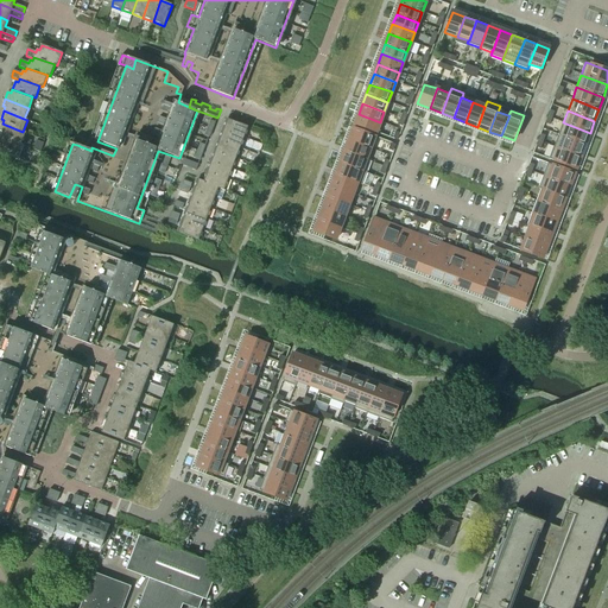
[(359,114),(354,125),(377,133),(380,122),(359,114)]
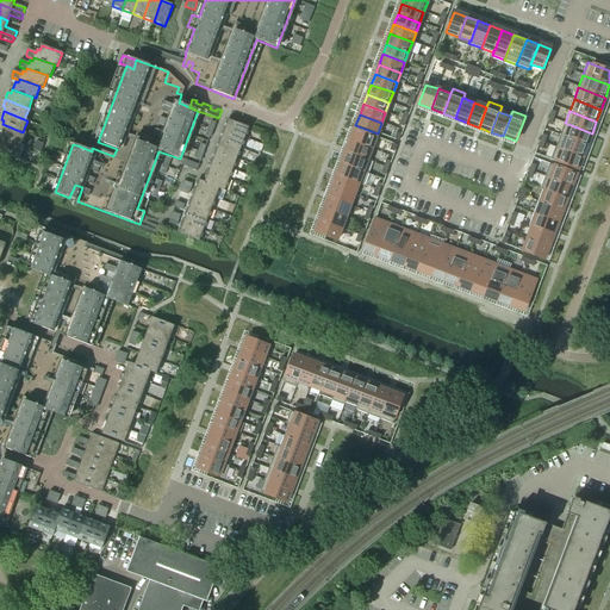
[(69,135),(79,138),(85,122),(76,118),(69,135)]
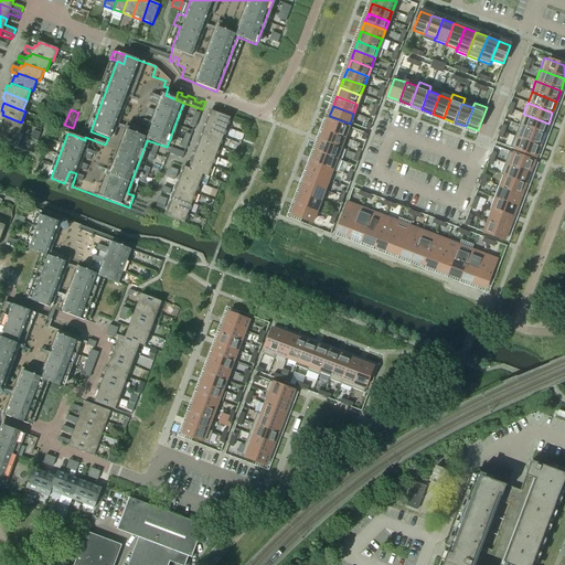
[(227,128),(231,118),(211,110),(208,120),(227,128)]
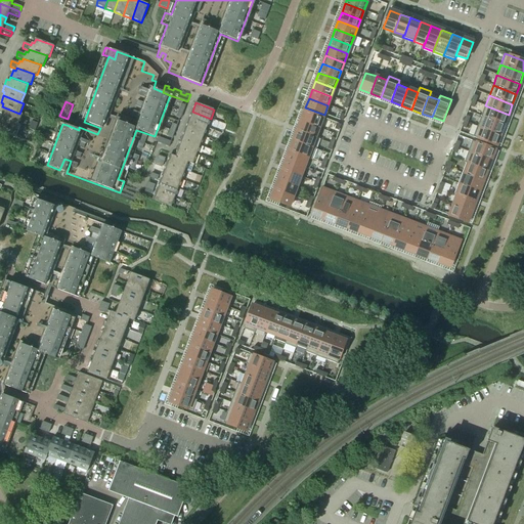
[(181,119),(184,108),(185,105),(181,103),(176,117),(181,119)]
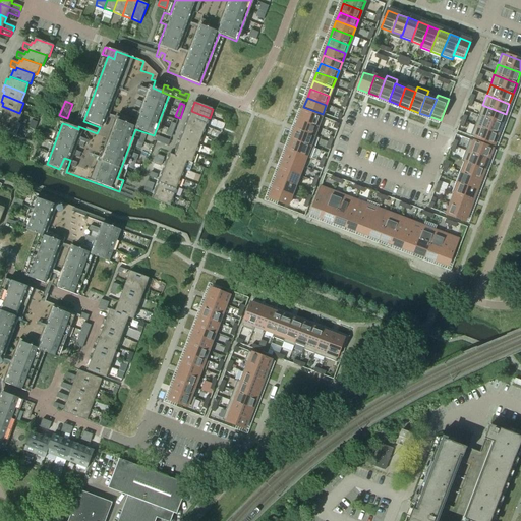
[(502,124),(506,114),(482,105),(478,115),(502,124)]
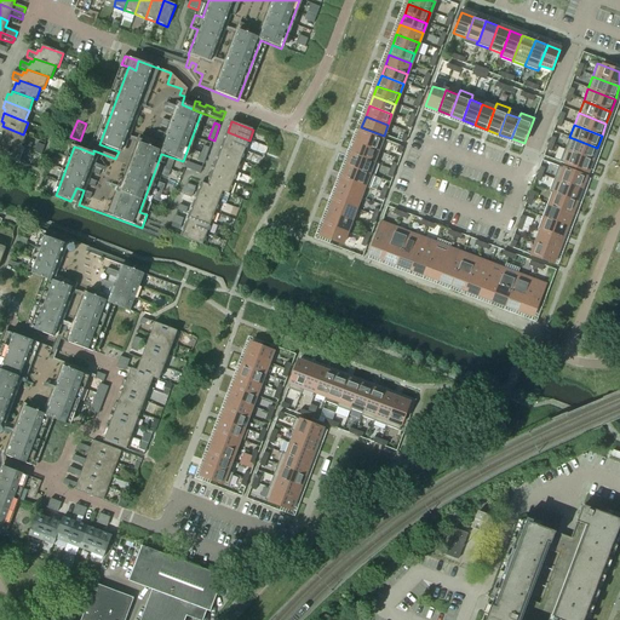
[(22,147),(26,136),(23,135),(3,126),(0,131),(0,133),(3,135),(0,139),(22,147)]
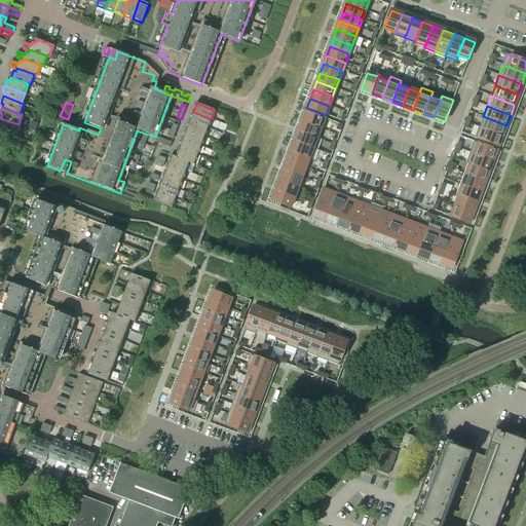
[(305,111),(301,121),(321,128),(324,118),(305,111)]
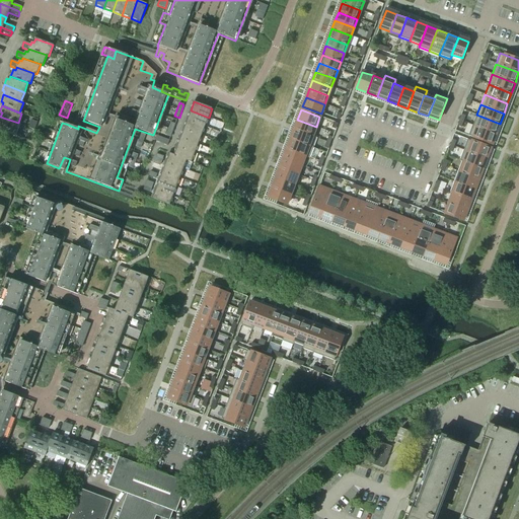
[(205,127),(209,118),(191,110),(187,120),(205,127)]
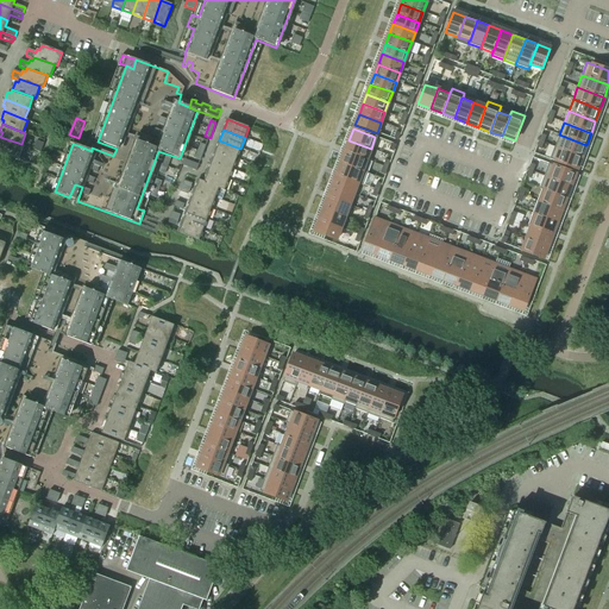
[(582,157),(586,145),(559,135),(554,148),(582,157)]
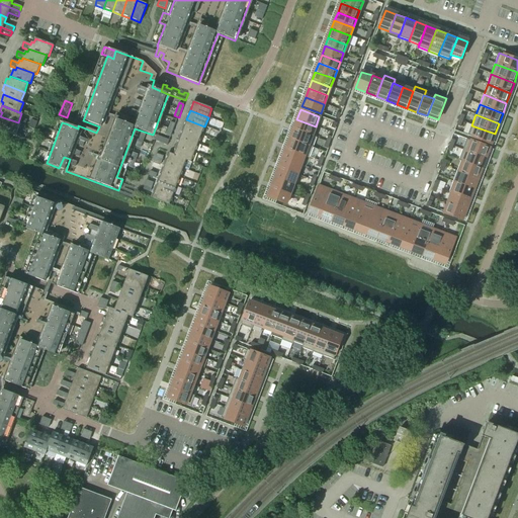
[(0,128),(16,135),(20,123),(18,122),(0,116),(0,123),(0,128)]
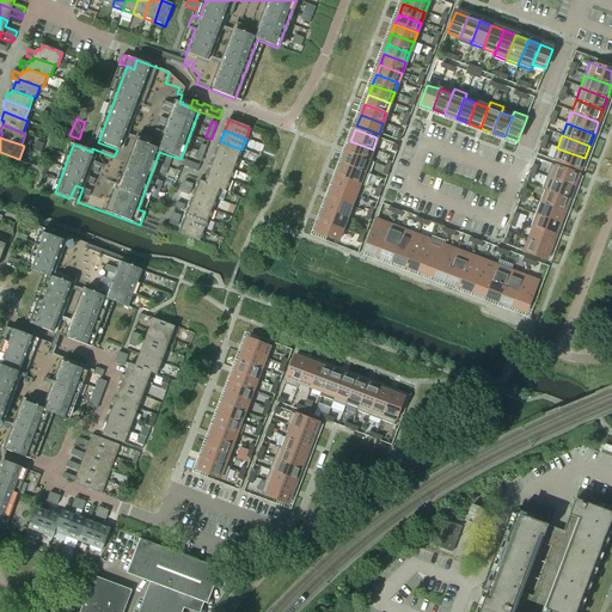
[(238,160),(242,150),(220,141),(216,152),(238,160)]
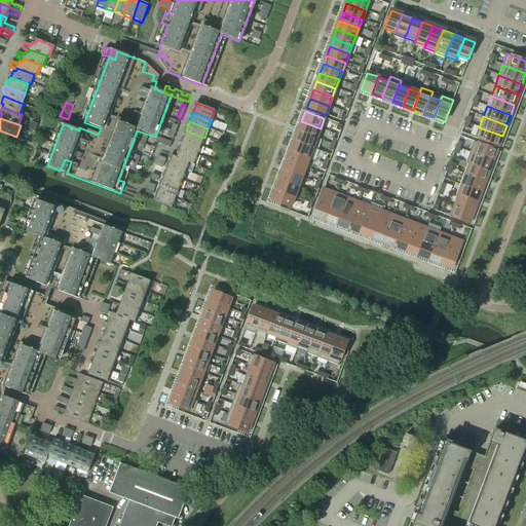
[(301,121),(298,132),(316,139),(321,128),(301,121)]
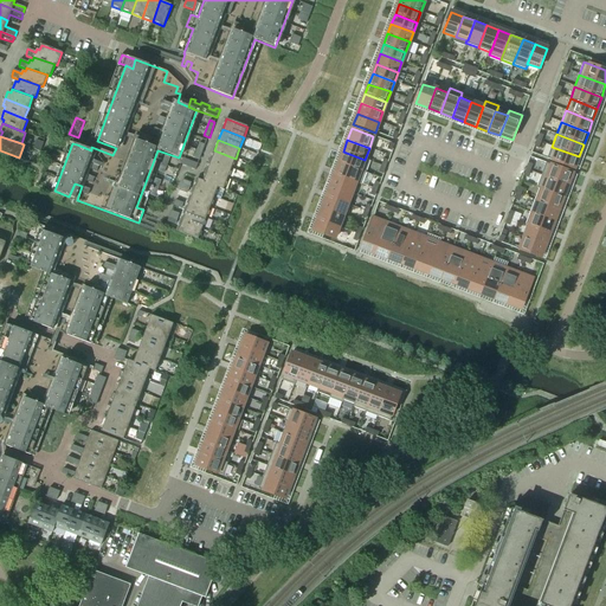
[(199,160),(204,148),(205,146),(200,143),(194,158),(199,160)]
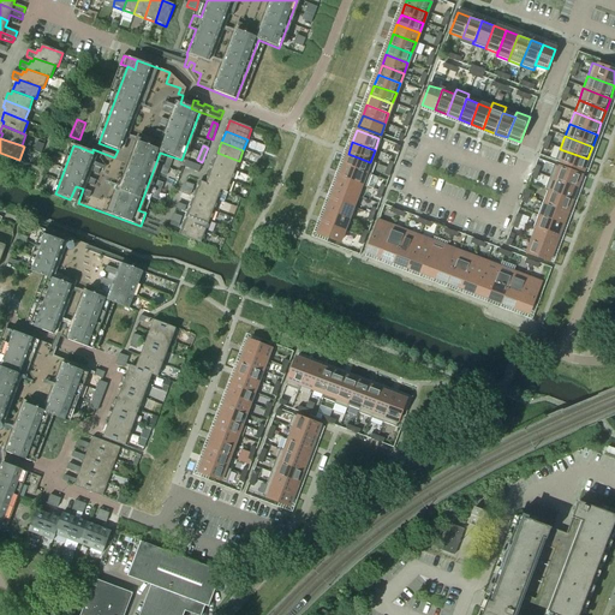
[(583,172),(587,159),(560,149),(555,161),(583,172)]
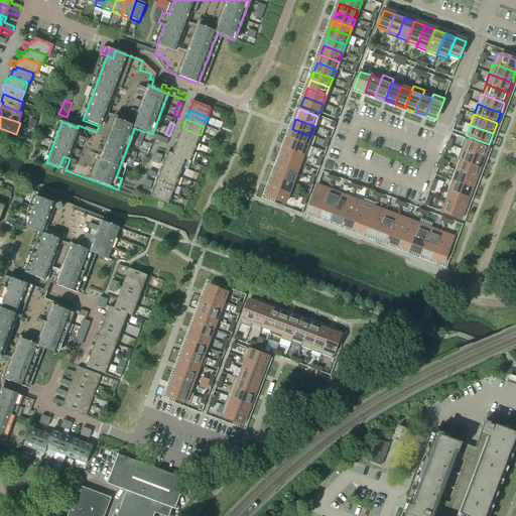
[(198,144),(201,135),(182,128),(179,137),(198,144)]
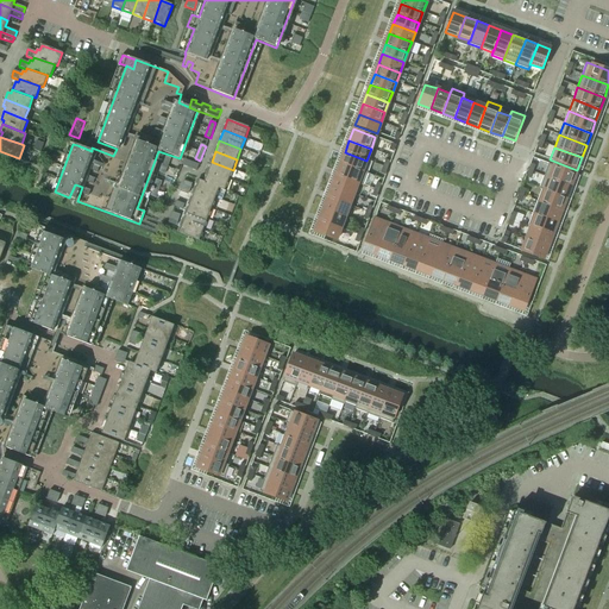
[(345,152),(340,163),(362,171),(366,161),(345,152)]
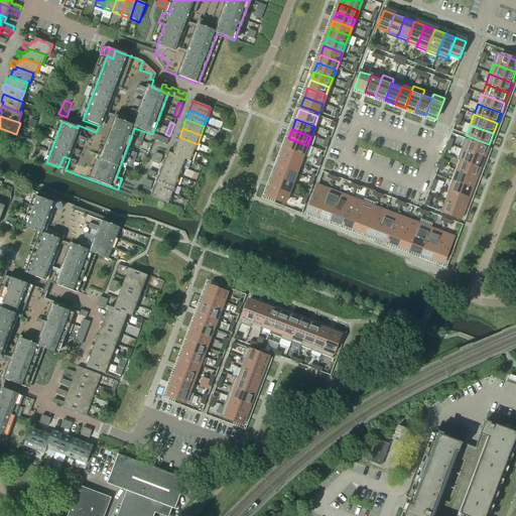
[(139,148),(144,134),(139,132),(134,146),(139,148)]
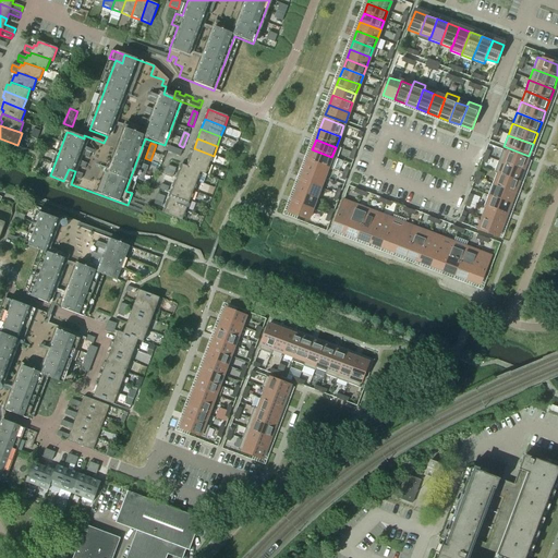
[(182,152),(168,146),(166,152),(180,157),(182,152)]
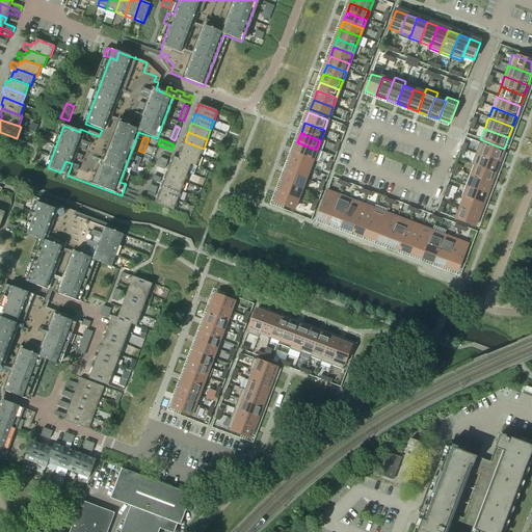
[(200,157),(204,149),(185,141),(181,151),(200,157)]
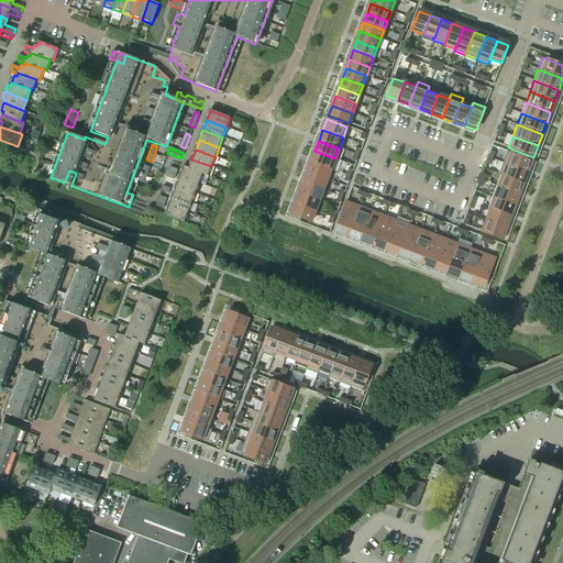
[(315,151),(310,162),(331,169),(334,158),(315,151)]
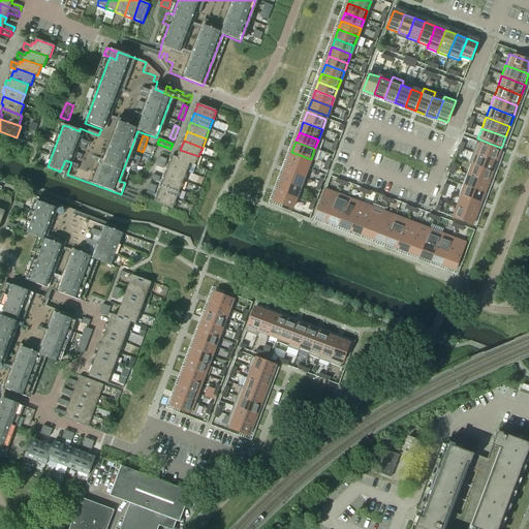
[(496,162),(500,151),(476,143),(472,153),(496,162)]
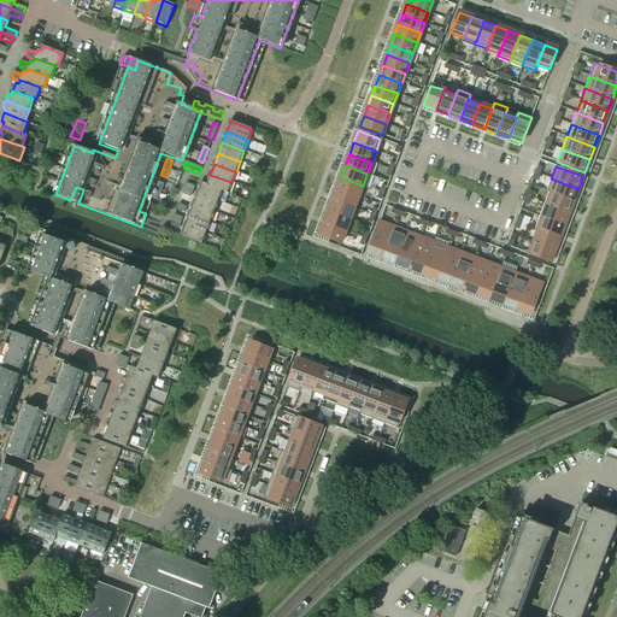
[(228,194),(231,182),(210,175),(206,184),(222,191),(222,192),(228,194)]
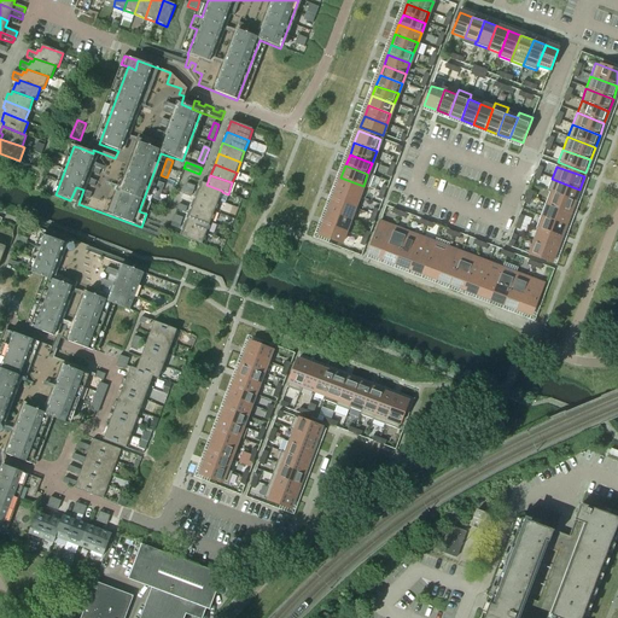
[(340,178),(337,188),(359,197),(363,186),(340,178)]
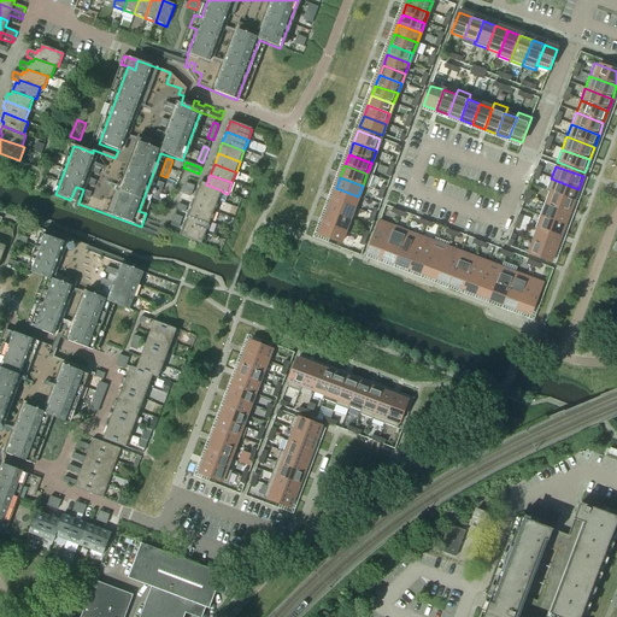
[(546,192),(548,193),(548,192),(574,201),(579,189),(551,178),(546,192)]
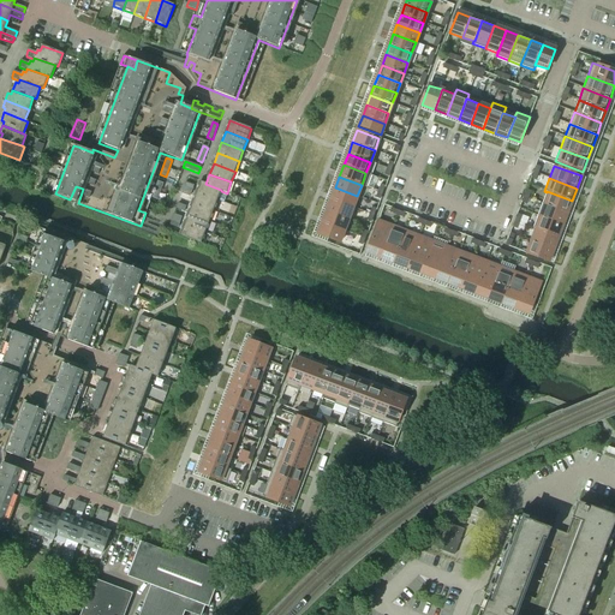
[(156,201),(163,184),(157,181),(151,198),(156,201)]
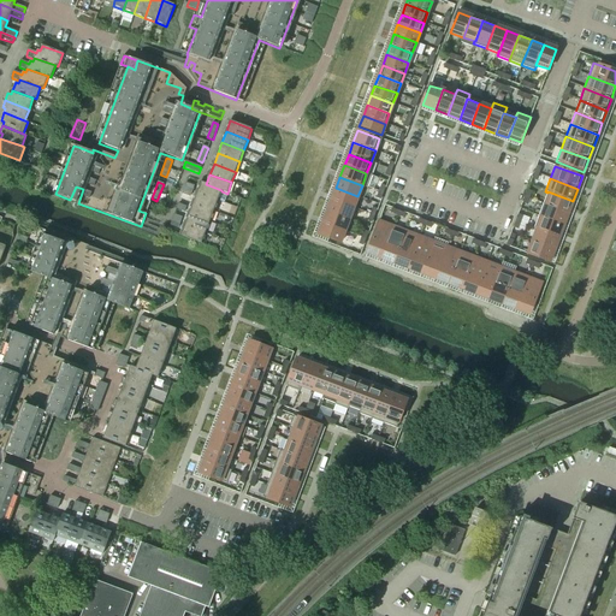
[(218,201),(221,191),(221,190),(206,184),(200,182),(196,193),(218,201)]
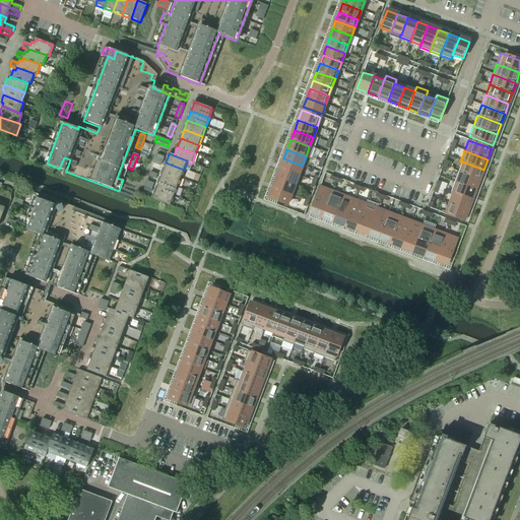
[(283,158),(279,169),(299,176),(302,166),(283,158)]
